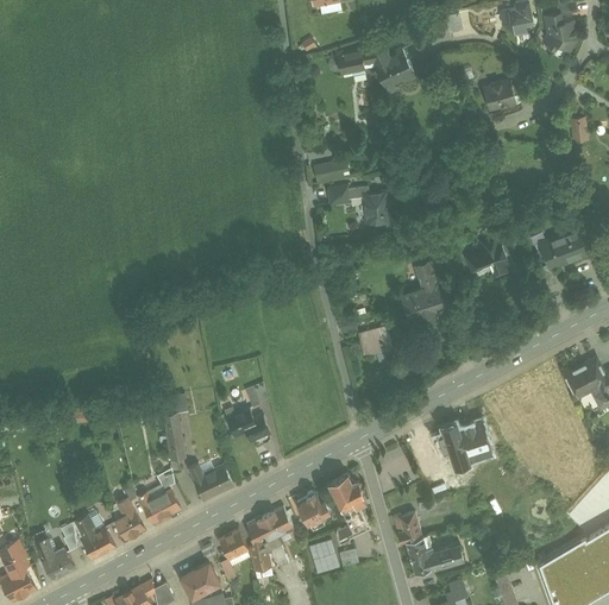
[(516,10),(509,11),(512,23),(532,19),(533,19),(528,0),(515,2),(516,10)]
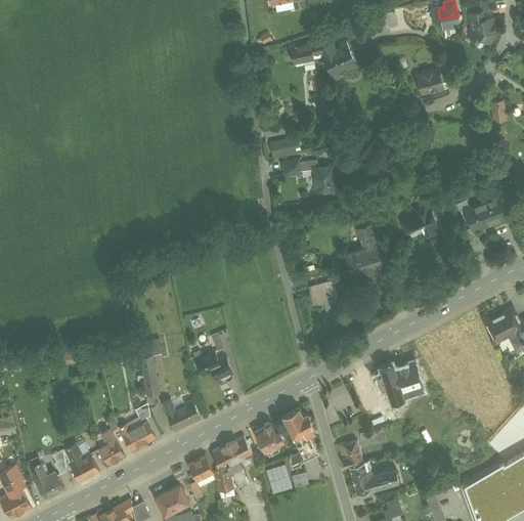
[(495,0),(485,2),(487,12),(497,10),(495,0)]
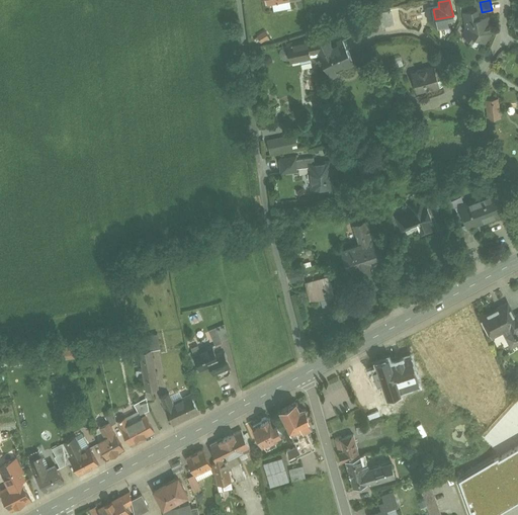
[(480,2),(473,3),(475,11),(478,11),(478,13),(482,12),(480,2)]
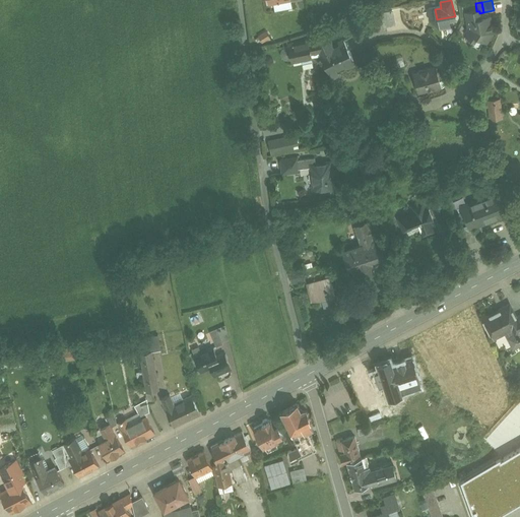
[(435,9),(429,10),(431,21),(437,19),(435,9)]
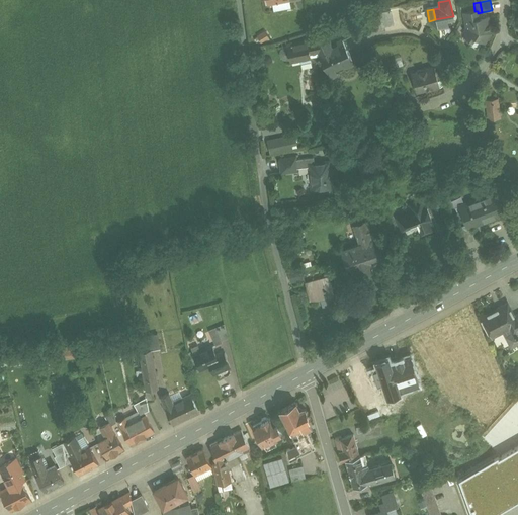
[(391,11),(378,14),(383,27),(394,25),(391,11)]
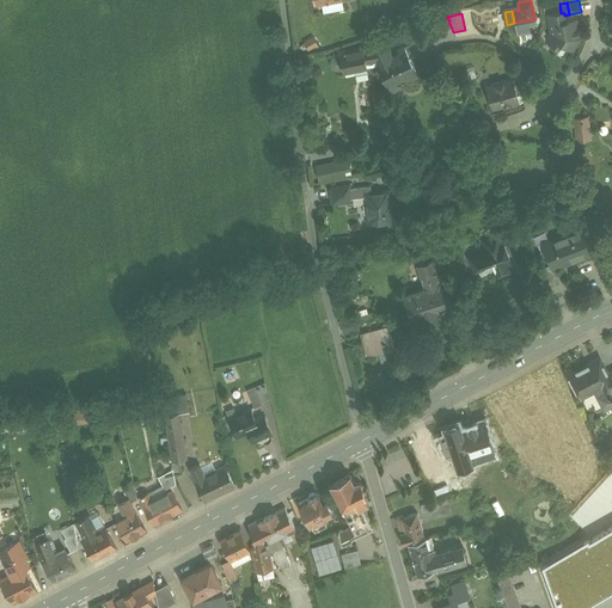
[(561,13),(549,16),(552,35),(546,43),(558,50),(562,45),(571,51),(579,40),(575,22),(570,22),(565,18),(564,16),(564,13),(561,13)]
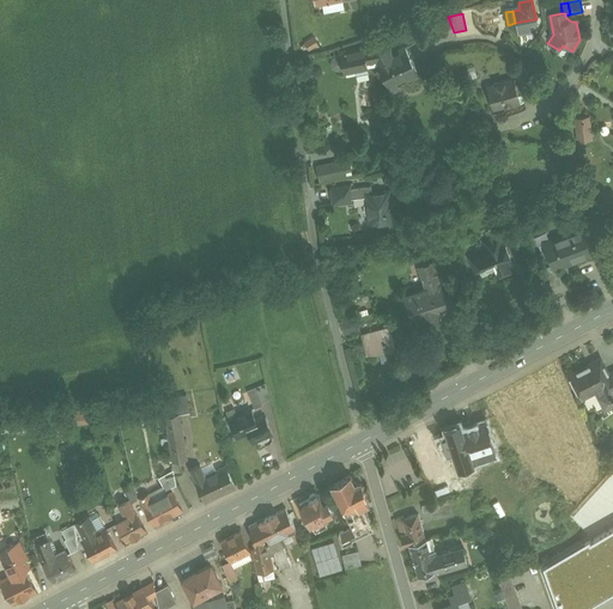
[(535,19),(515,23),(519,35),(530,34),(528,25),(536,24),(535,19)]
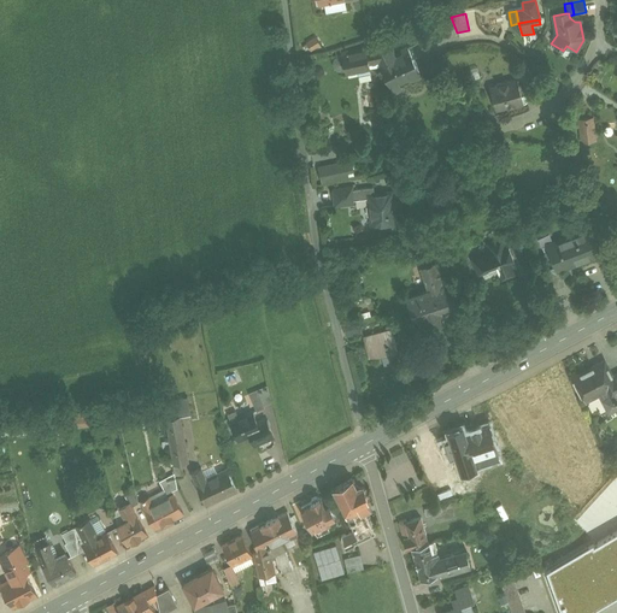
[(422,41),(415,24),(406,28),(415,47),(424,42),(423,41),(422,41)]
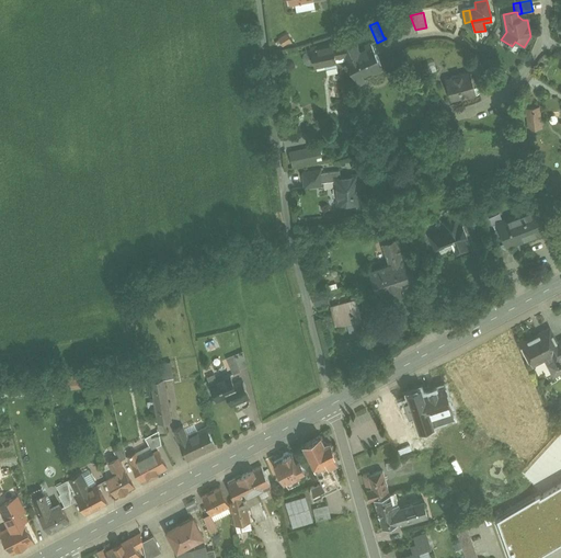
[(287,35),(278,41),(284,48),(292,43),(287,35)]
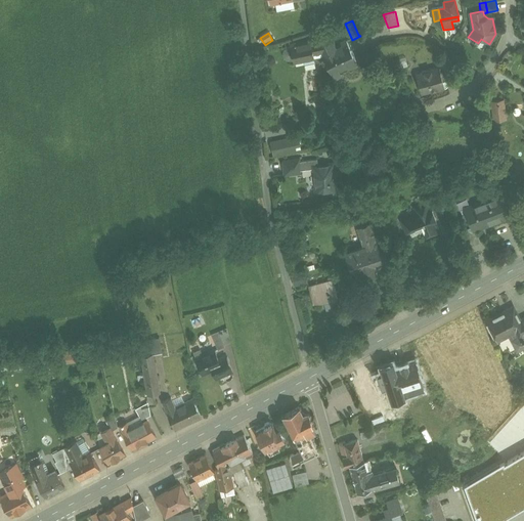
[(330,37),(319,42),(321,53),(323,56),(322,56),(334,81),(342,77),(339,72),(356,63),(346,42),(339,45),(341,47),(336,50),(330,37)]
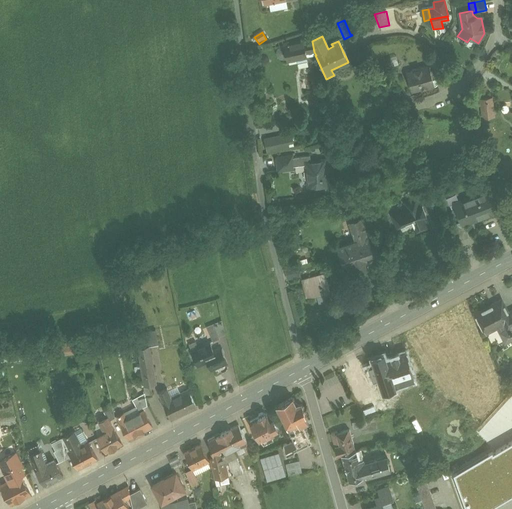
[(310,40),(283,45),(286,62),(307,59),(306,54),(314,52),(312,41),(310,40)]
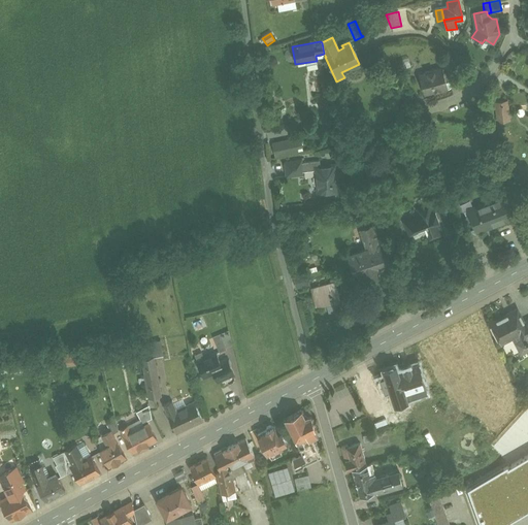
[(452,67),(442,70),(447,84),(455,81),(452,67)]
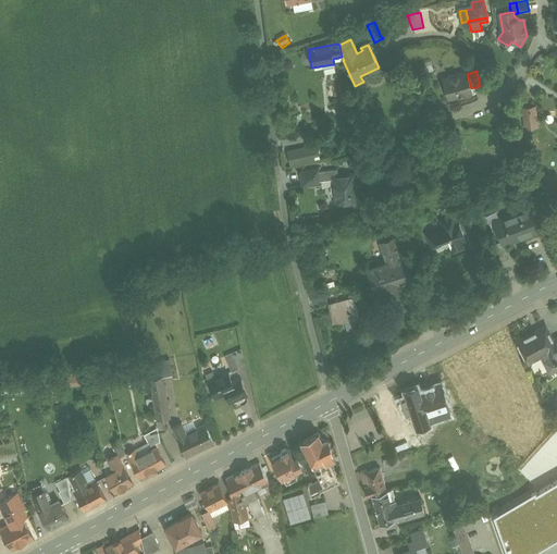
[(467,74),(442,81),(445,89),(444,90),(446,98),(447,99),(448,101),(458,99),(458,100),(473,96),(471,88),(467,74)]
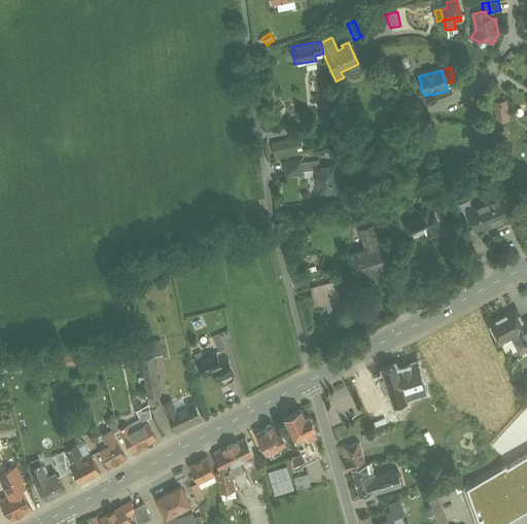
[(496,123),(511,123),(510,101),(495,102),(496,123)]
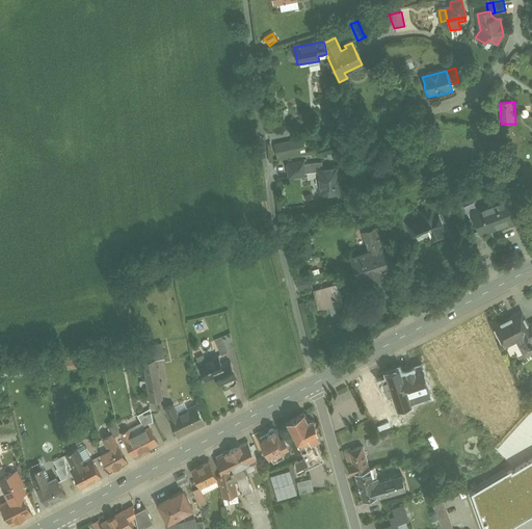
[(297,141),(275,147),(277,159),(300,154),(299,150),(297,141)]
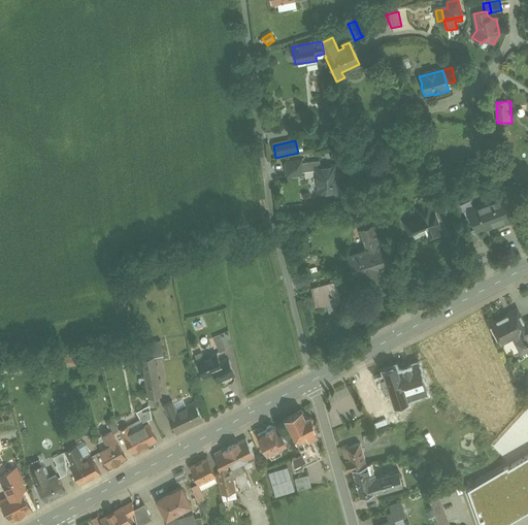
[(301,162),(285,164),(287,178),(303,176),(303,172),(302,164),(301,162)]
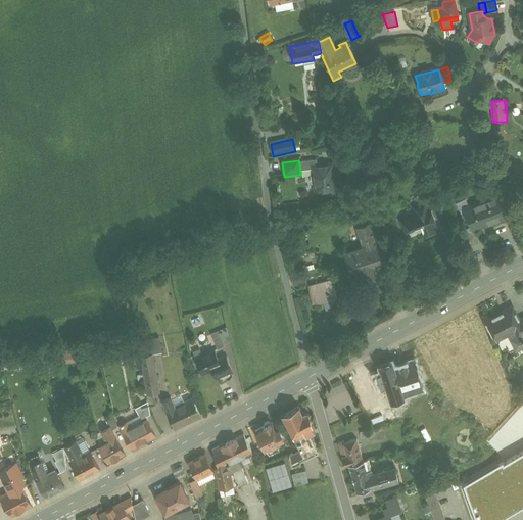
[(317,160),(299,162),(300,171),(313,170),(313,168),(318,167),(317,160)]
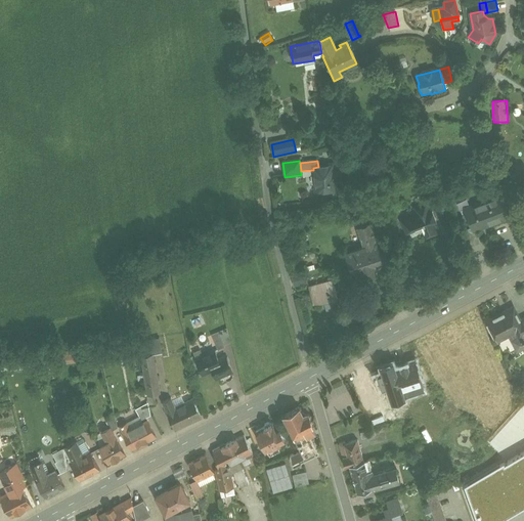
[(318,167),(313,168),(313,170),(314,177),(311,177),(312,185),(315,185),(316,194),(336,191),(333,165),(318,167)]
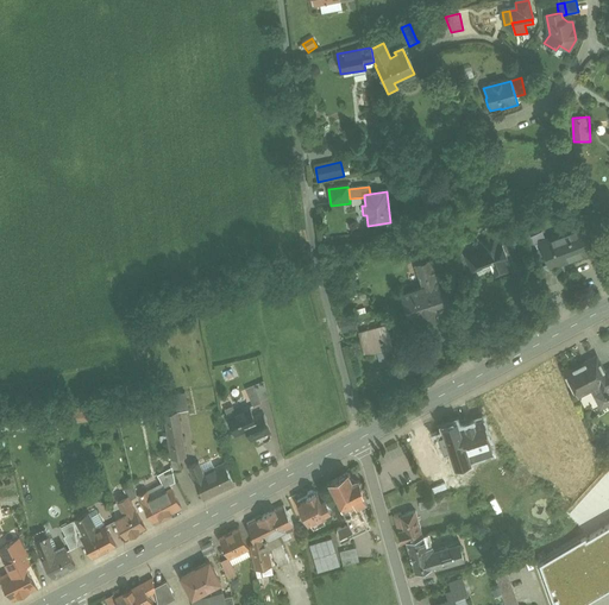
[(582,228),(540,244),(548,265),(550,270),(553,269),(591,254),(582,228)]
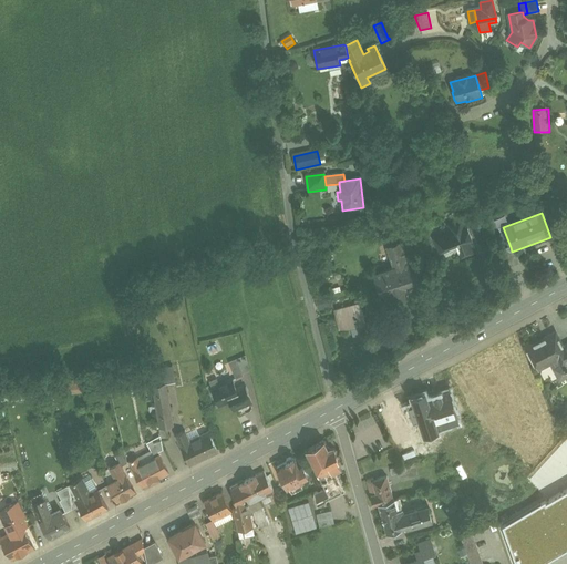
[(476,257),(473,244),(474,243),(471,228),(465,229),(463,222),(451,225),(453,235),(436,239),(440,255),(460,250),(462,260),(476,257)]
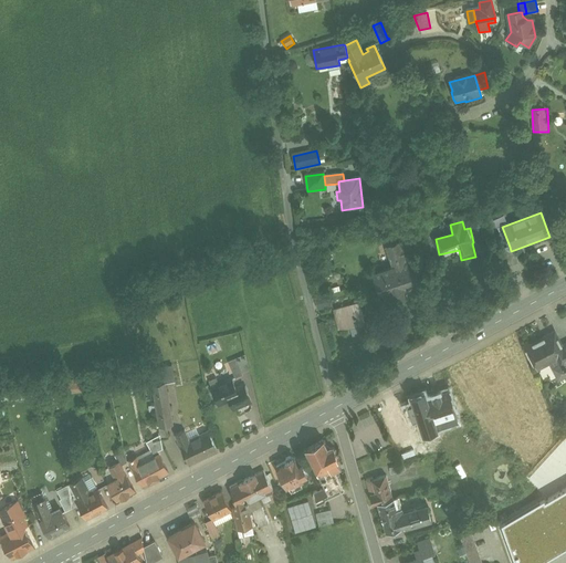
[(399,243),(386,248),(392,269),(407,264),(399,243)]
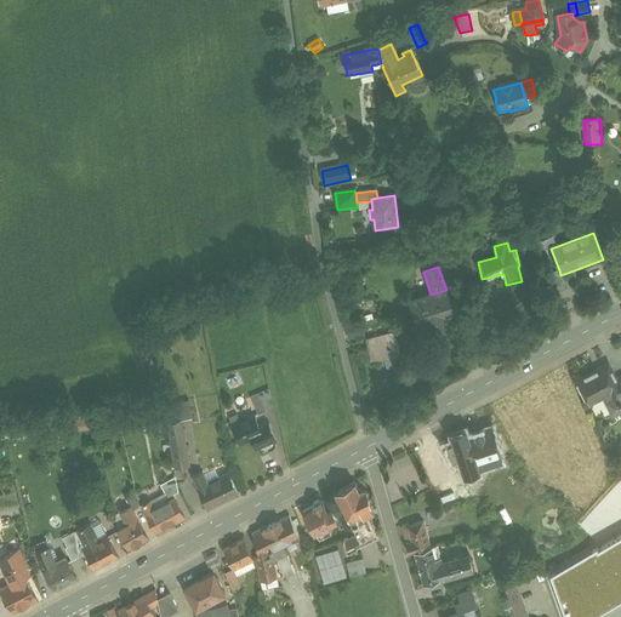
[(559,270),(546,275),(553,295),(569,289),(564,274),(560,275),(559,270)]
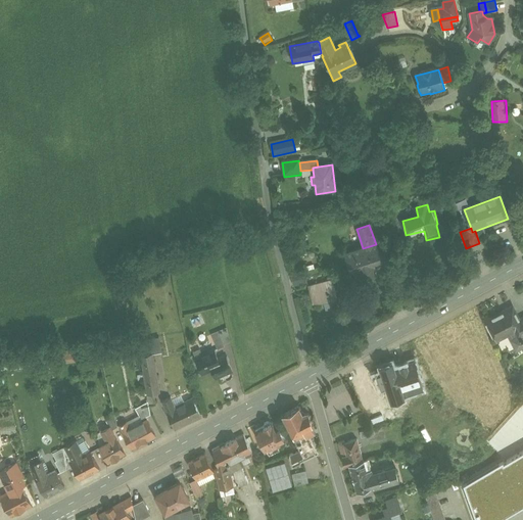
[(363,248),(344,254),(351,278),(361,275),(362,279),(375,274),(374,271),(383,268),(376,244),(363,248)]
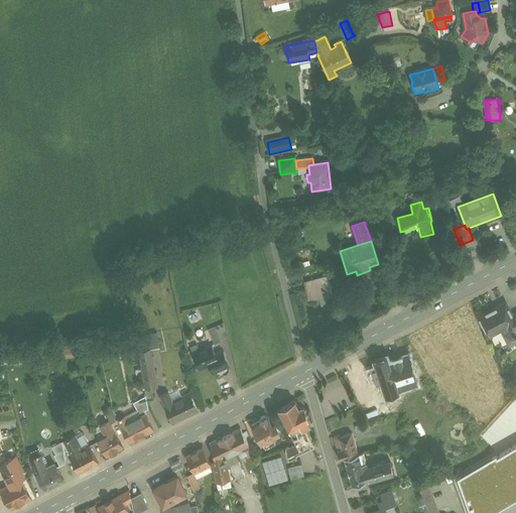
[(300,271),(287,274),(290,283),(302,280),(300,271)]
